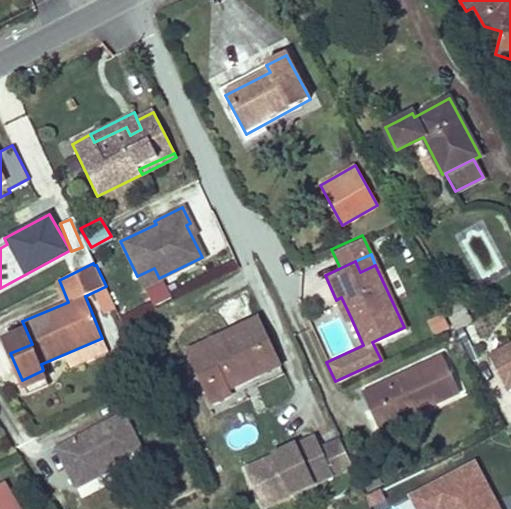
[(142,286),(159,278),(154,268),(137,276),(142,286)]
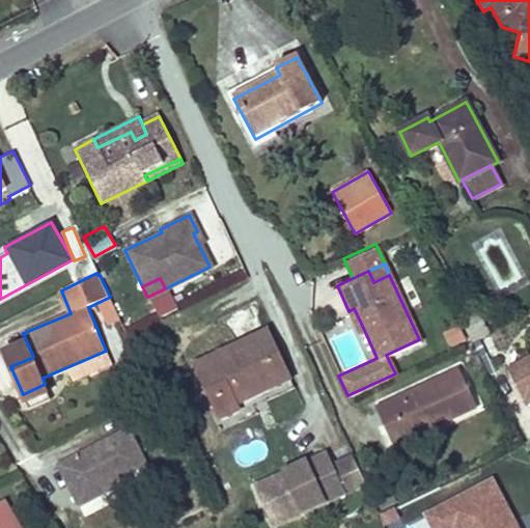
[(364,330),(354,308),(349,311),(358,332),(364,330)]
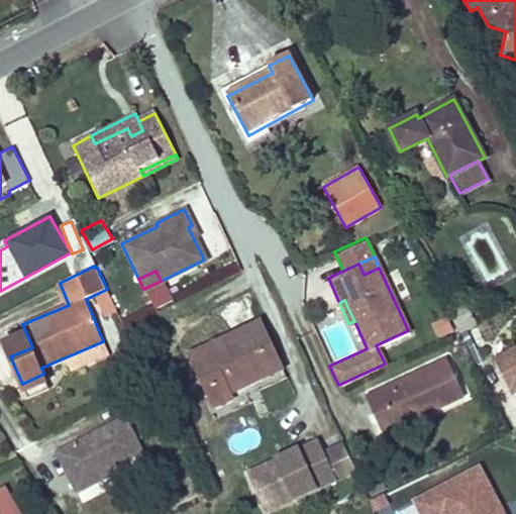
[(231,399),(229,394),(227,390),(256,376),(259,380),(282,370),(260,322),(188,355),(212,408),(231,399)]
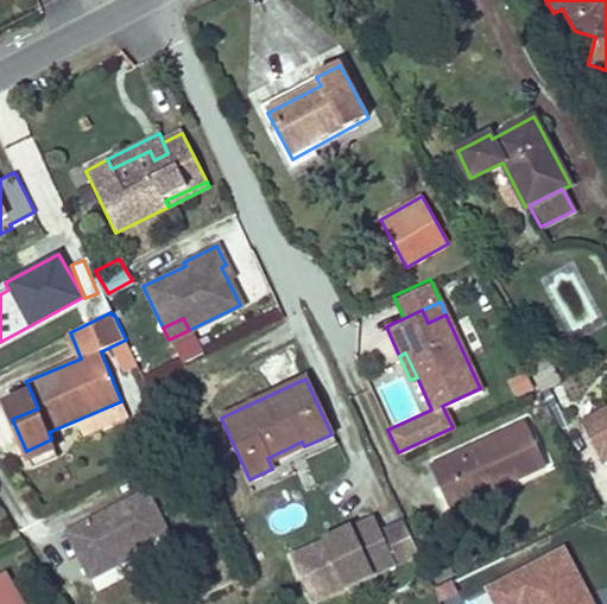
[(38,408),(31,392),(5,402),(12,419),(38,408)]
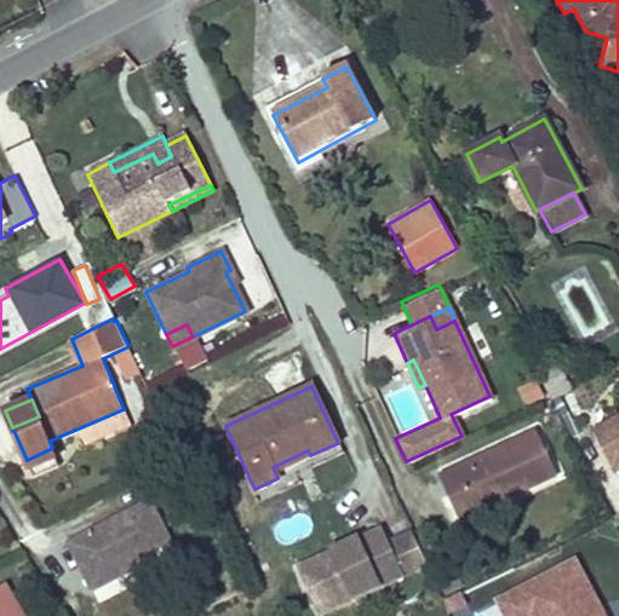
[(618,416),(594,430),(617,473),(618,471),(618,416)]
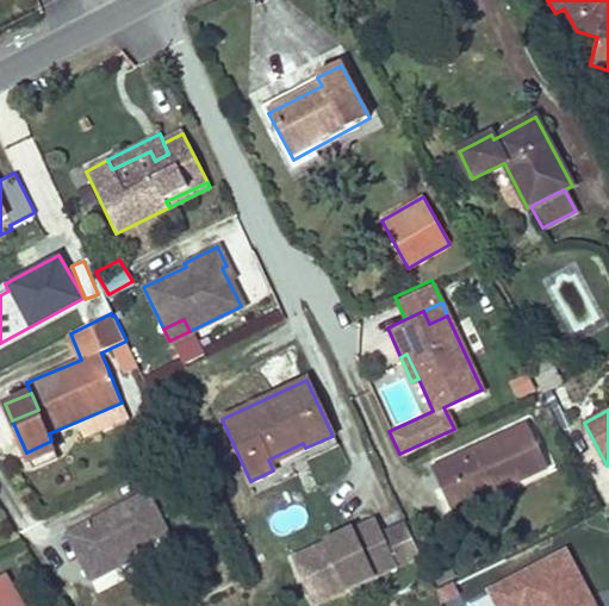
[(523,423),(476,444),(478,448),(465,454),(463,450),(430,466),(451,510),(482,494),(504,485),(544,466),(523,423)]
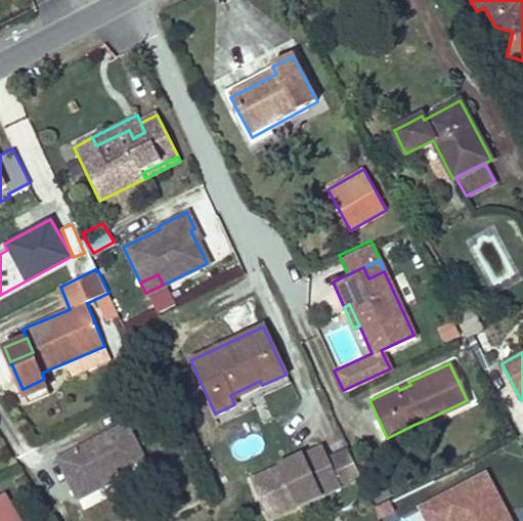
[(289,378),(261,391),(271,414),(299,399),(289,378)]
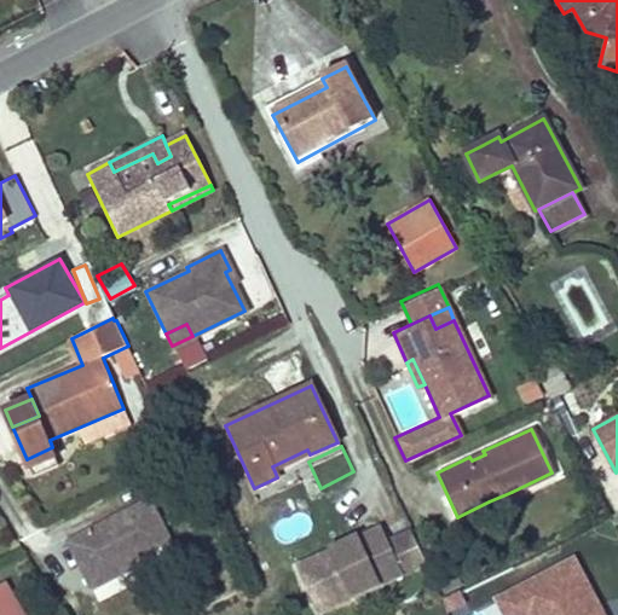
[(29,465),(56,454),(52,447),(27,459),(29,465)]
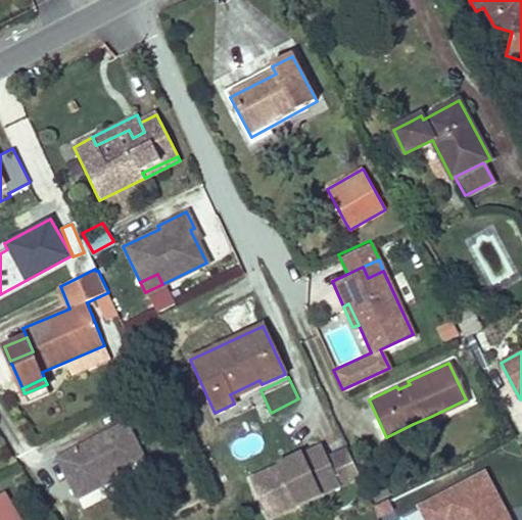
[(230,394),(232,398),(262,384),(259,380),(230,394)]
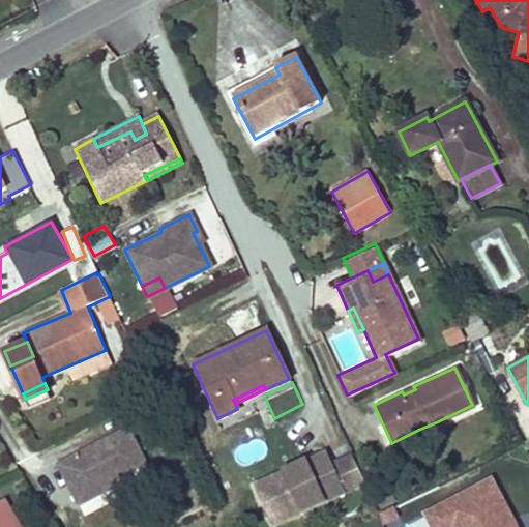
[(415,389),(413,386),(402,391),(404,394),(415,389)]
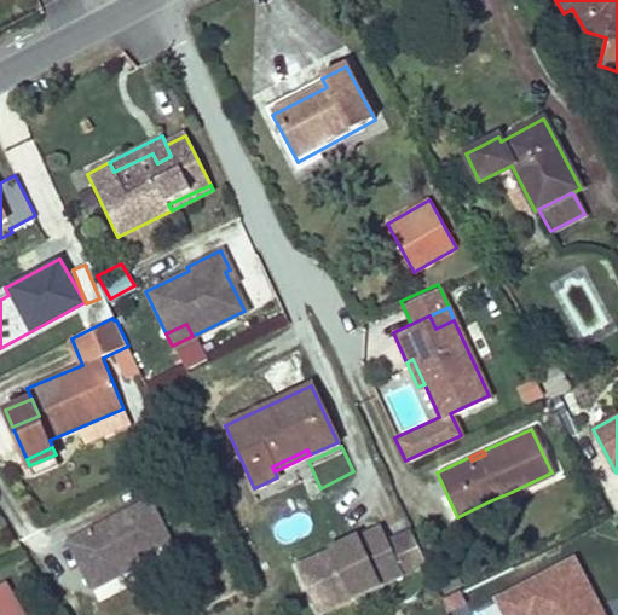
[(512,492),(489,502),(492,509),(514,498),(512,492)]
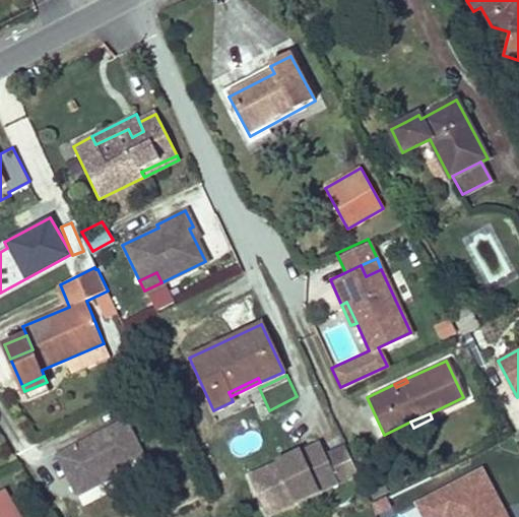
[(113,478),(111,473),(108,468),(116,463),(119,469),(145,456),(128,422),(59,456),(79,496),(113,478)]
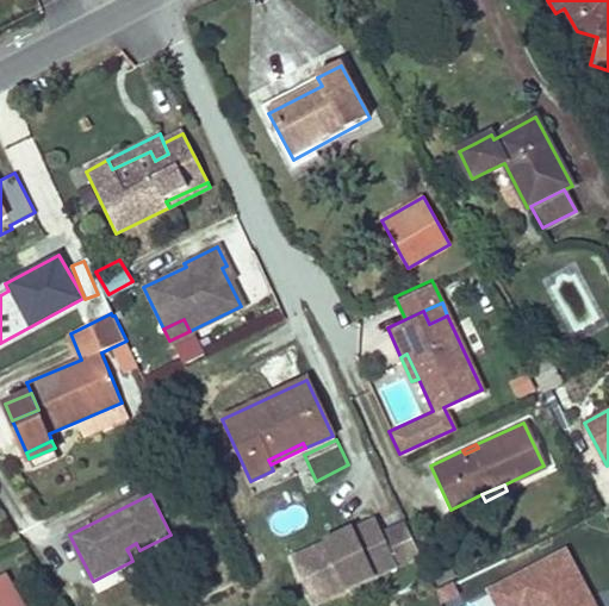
[(376,519),(309,550),(319,575),(304,582),(314,604),(397,566),(381,532),(376,519)]
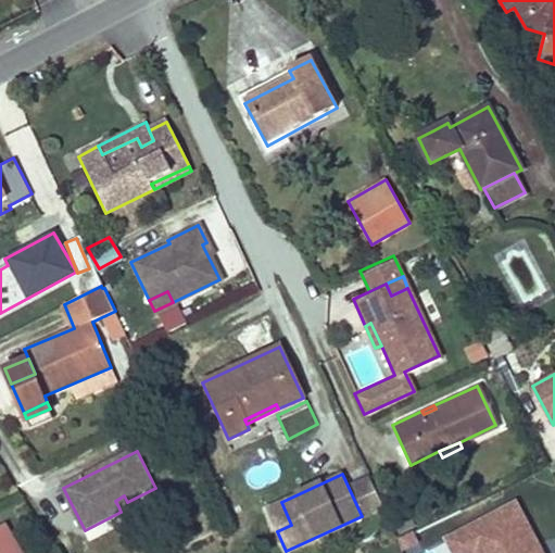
[(368,477),(348,486),(362,516),(382,506),(368,477)]
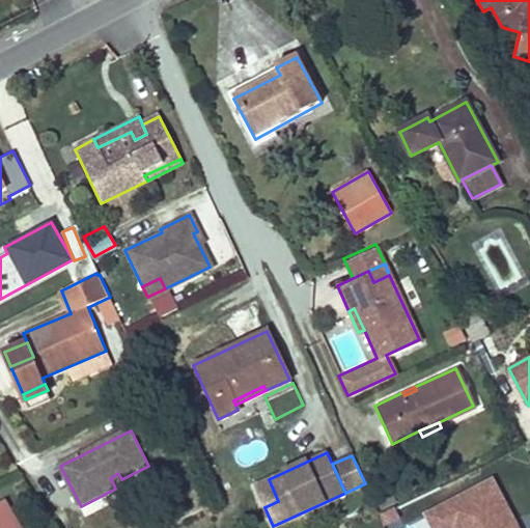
[(110,478),(113,483),(121,479),(118,473),(110,478)]
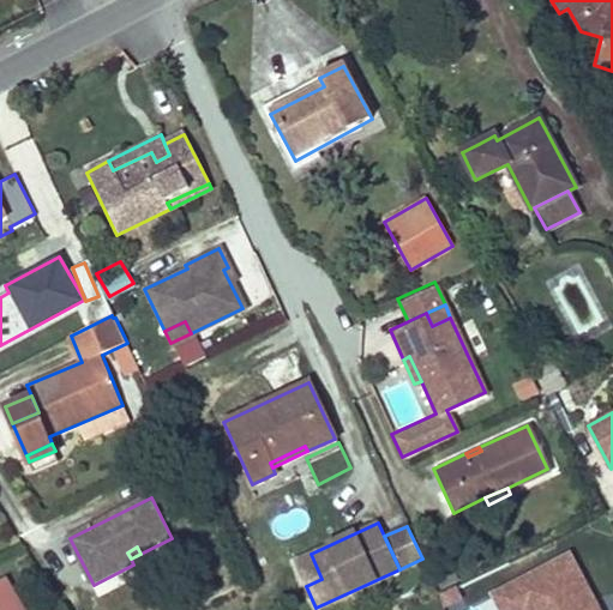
[(311,554),(294,561),(306,586),(322,579),(311,554)]
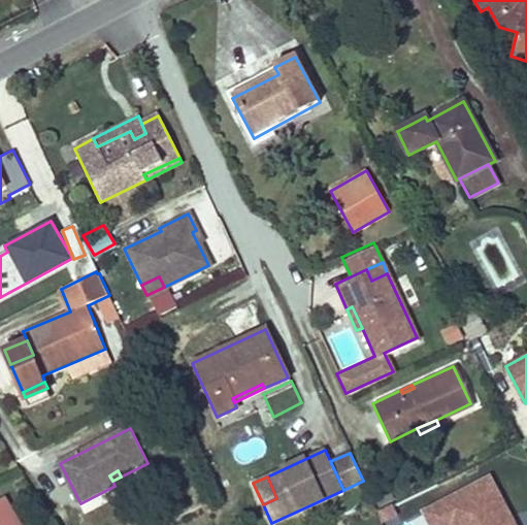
[(0,524),(20,524),(4,497),(0,499),(0,524)]
